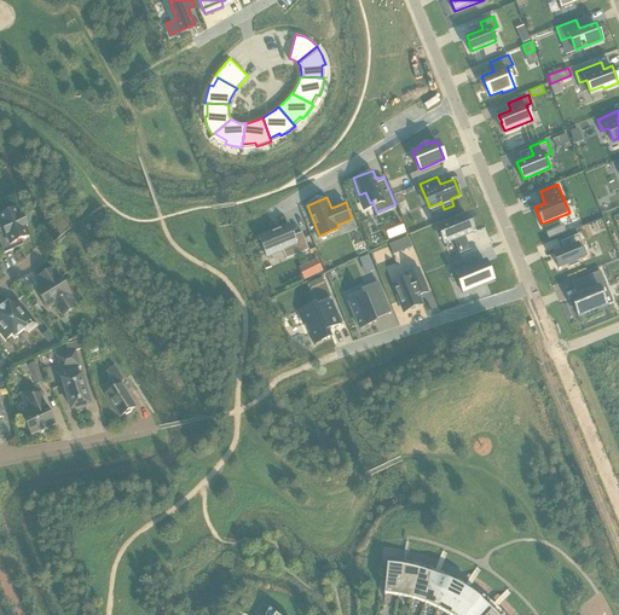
[(21,215),(17,207),(0,214),(0,219),(6,232),(0,235),(0,239),(5,250),(13,247),(11,242),(29,235),(24,225),(27,225),(23,215),(21,215)]
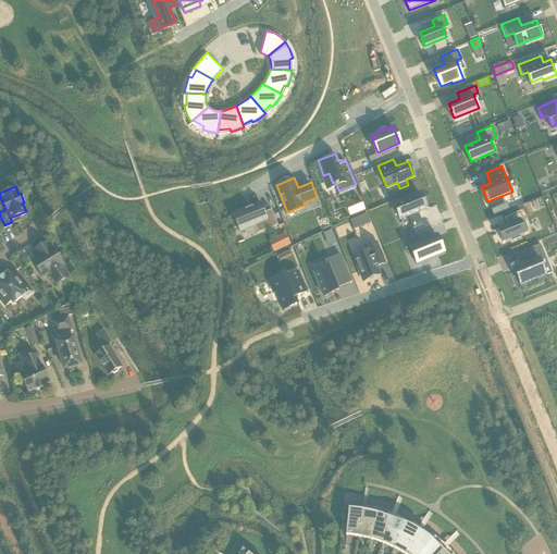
[(426,207),(420,192),(394,202),(399,217),(408,213),(412,226),(423,222),(418,209),(426,207)]
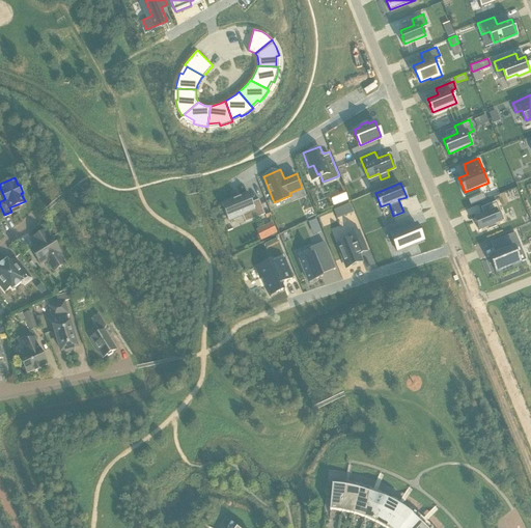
[(345,190),(338,193),(341,199),(347,197),(345,190)]
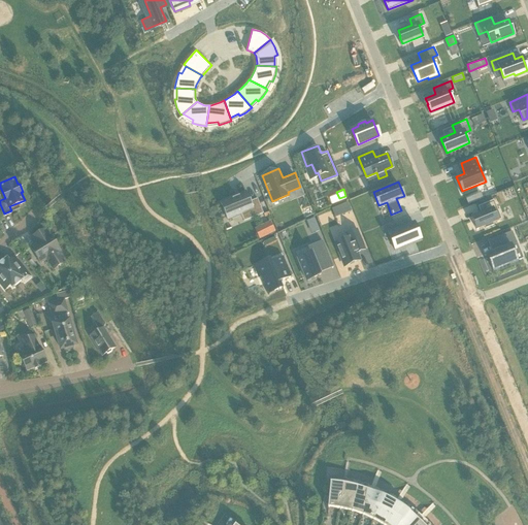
[(245,190),(221,200),(228,217),(253,207),(255,212),(263,209),(258,196),(250,199),(245,190)]
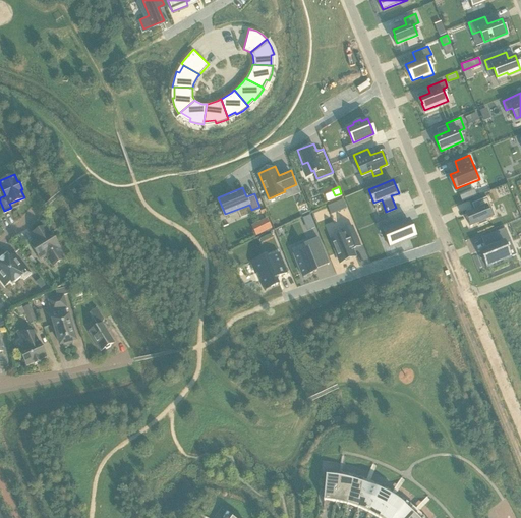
[(466,191),(460,194),(462,199),(468,197),(466,191)]
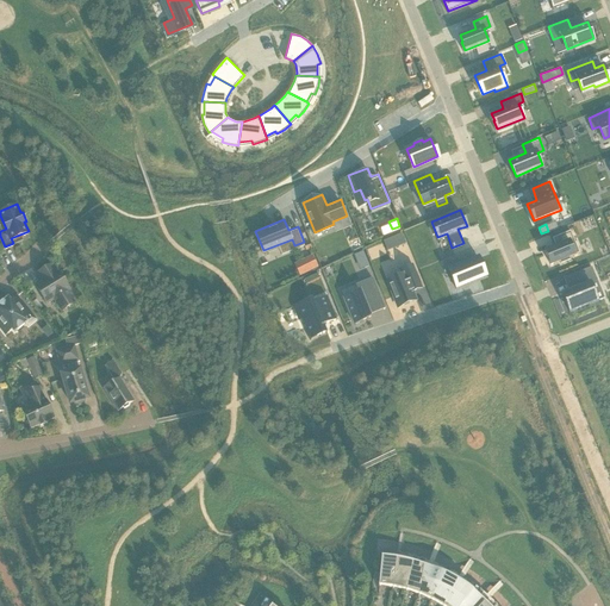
[(561,243),(546,249),(551,262),(560,258),(561,261),(570,257),(570,255),(574,252),(579,250),(574,238),(571,229),(558,233),(561,243)]
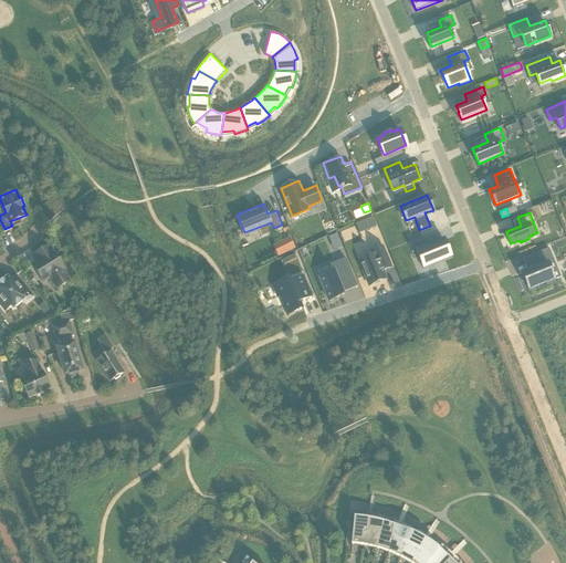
[(373,216),(356,222),(360,230),(376,223),(373,216)]
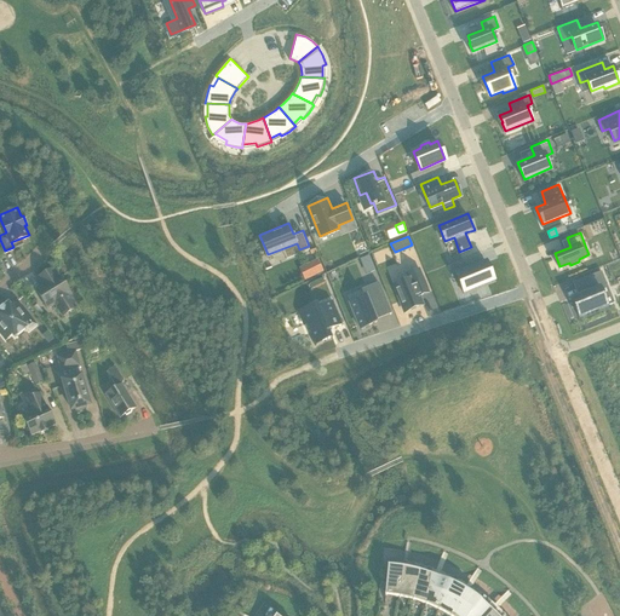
[(369,253),(360,257),(363,265),(372,262),(369,253)]
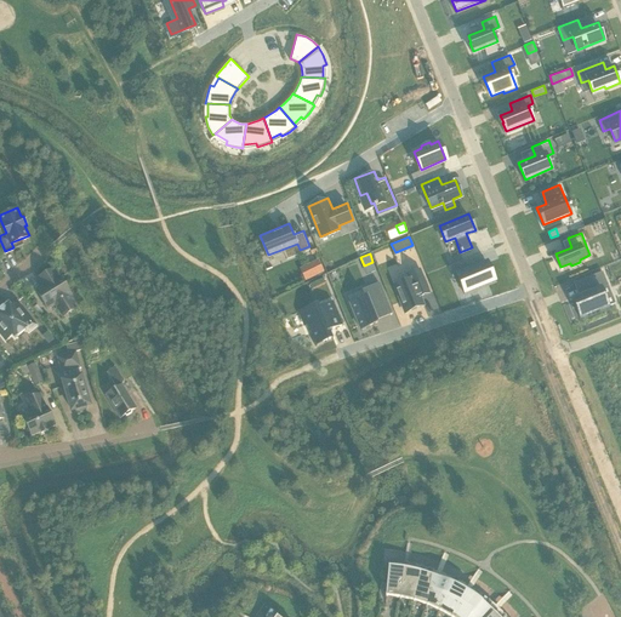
[(319,258),(309,262),(314,274),(324,269),(319,258)]
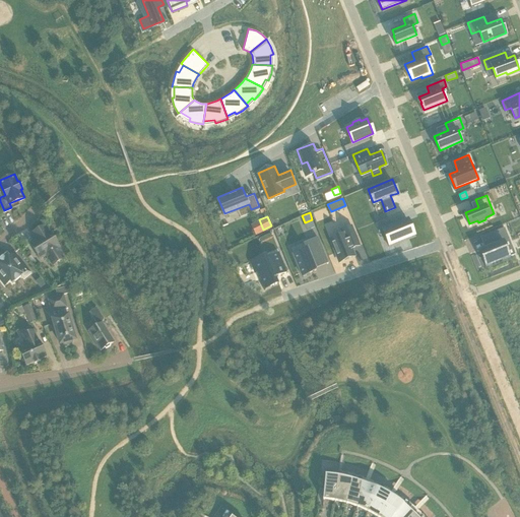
[(390,218),(378,223),(381,230),(383,230),(389,244),(414,234),(408,218),(392,224),(390,218)]
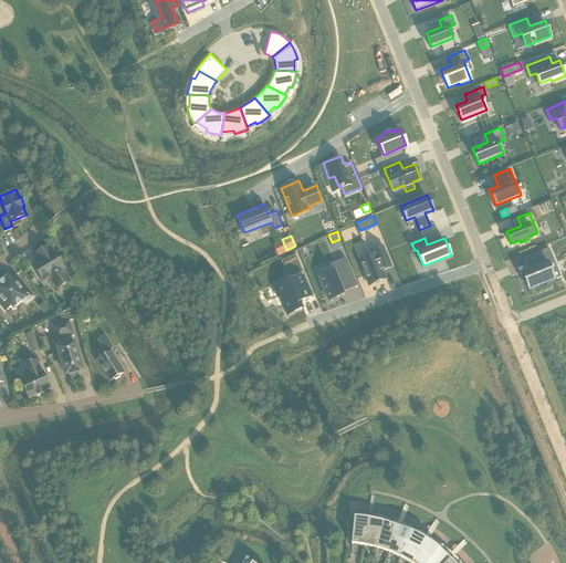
[(374,252),(359,259),(369,283),(386,277),(383,268),(391,264),(383,243),(371,248),(374,252)]
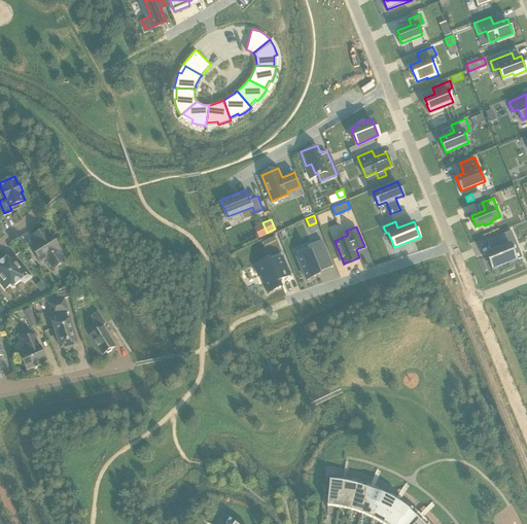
[(44,228),(33,235),(37,241),(31,245),(40,260),(46,256),(53,267),(64,259),(58,249),(60,248),(50,233),(48,234),(44,228)]
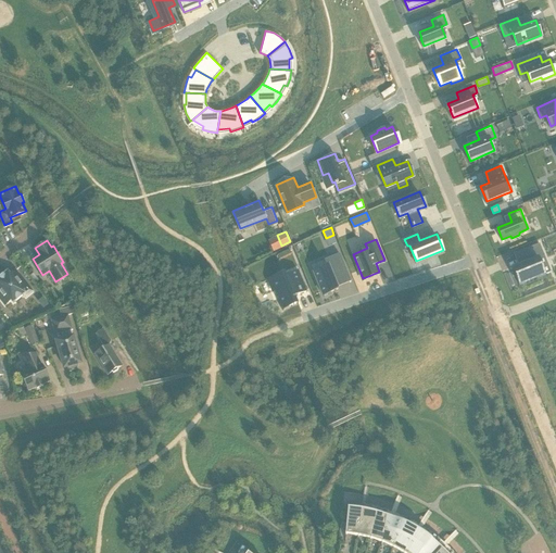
[(521,263),(514,266),(517,273),(516,274),(519,283),(544,273),(538,255),(544,253),(539,241),(516,251),(521,263)]
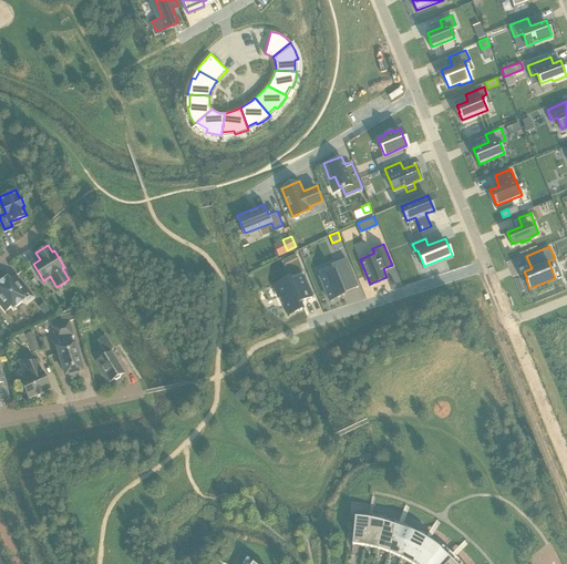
[(333,269),(320,275),(330,299),(344,294),(342,288),(357,283),(347,256),(331,263),(333,269)]
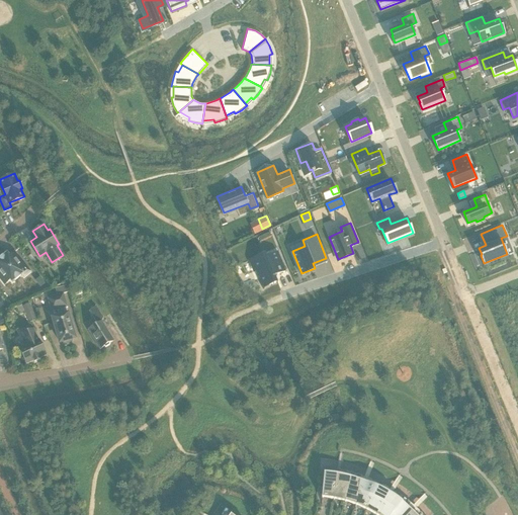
[(277,249),(252,259),(263,285),(277,279),(275,273),(286,269),(277,249)]
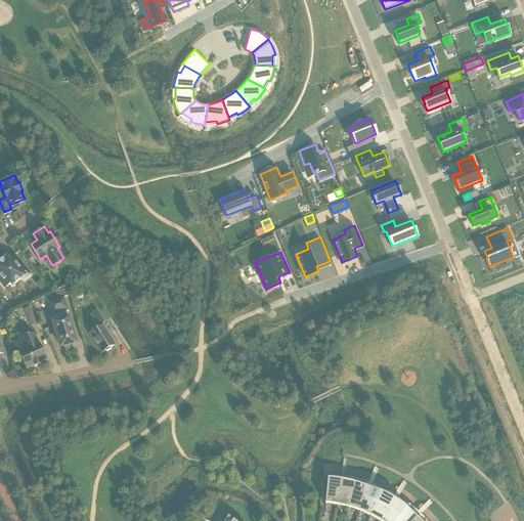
[(12,283),(22,275),(24,277),(31,272),(14,253),(8,257),(6,255),(0,259),(0,278),(5,286),(10,280),(12,283)]
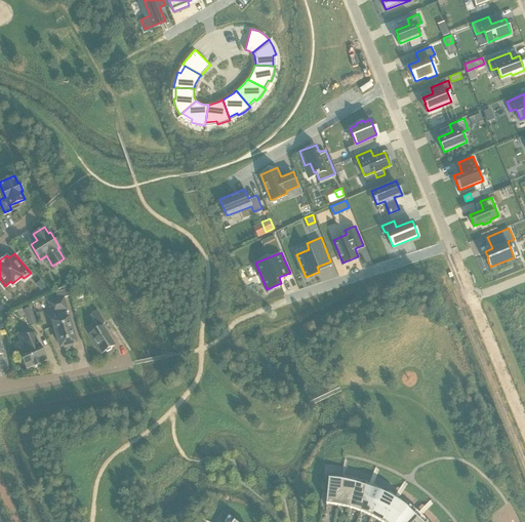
[(67,287),(55,290),(57,297),(69,293),(67,287)]
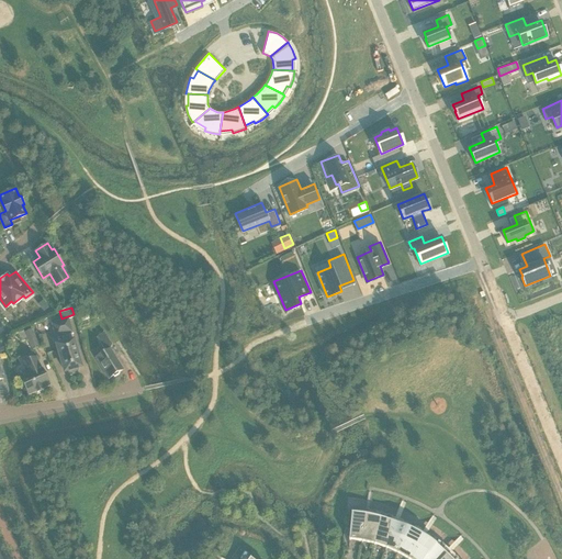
[(70,328),(67,319),(54,322),(57,334),(62,332),(65,342),(57,344),(65,369),(68,368),(69,370),(71,371),(77,370),(78,368),(77,366),(81,365),(74,338),(72,338),(70,330),(70,328)]
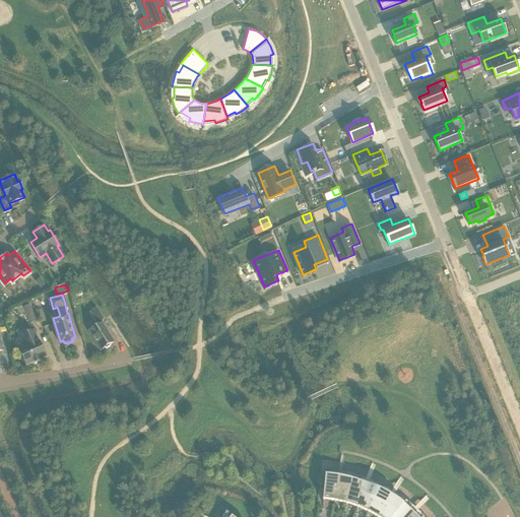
[(22,305),(29,320),(37,317),(29,302),(22,305)]
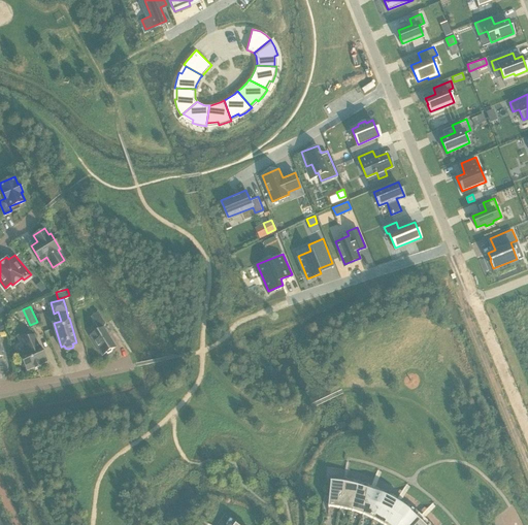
[(99,328),(91,333),(102,353),(106,351),(107,352),(112,349),(111,348),(114,346),(103,326),(105,322),(98,309),(91,314),(99,328)]
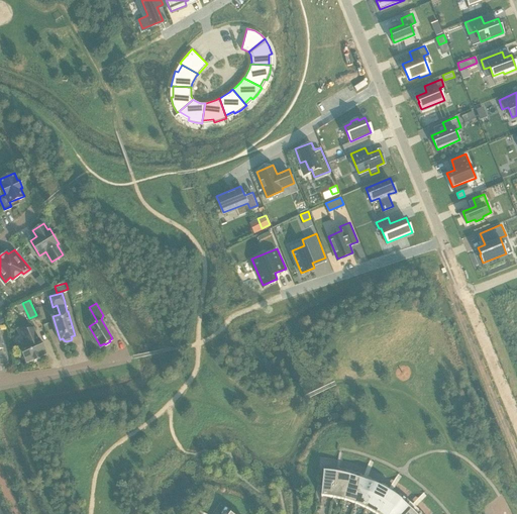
[(26,342),(19,345),(26,361),(45,351),(38,337),(33,326),(21,331),(26,342)]
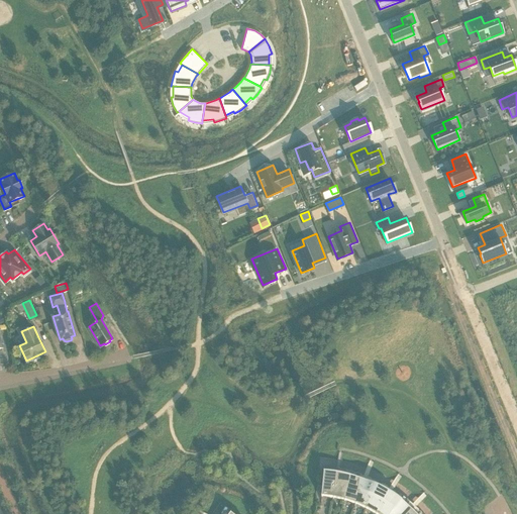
[(321,495),(327,495),(332,496),(337,473),(330,471),(323,471),(321,495)]
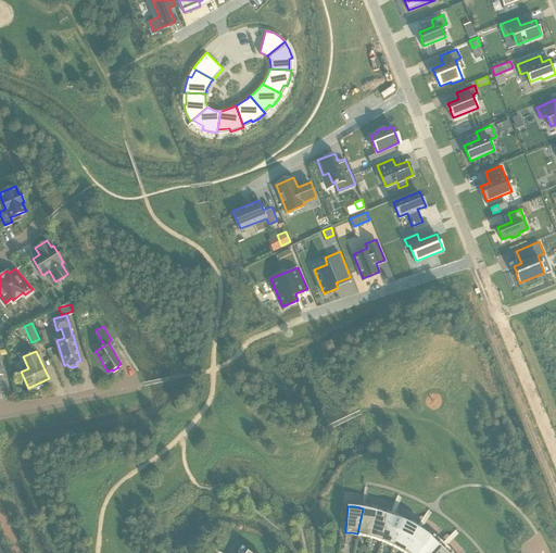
[(364,535),(370,537),(377,512),(370,510),(363,508),(357,533),(364,535)]
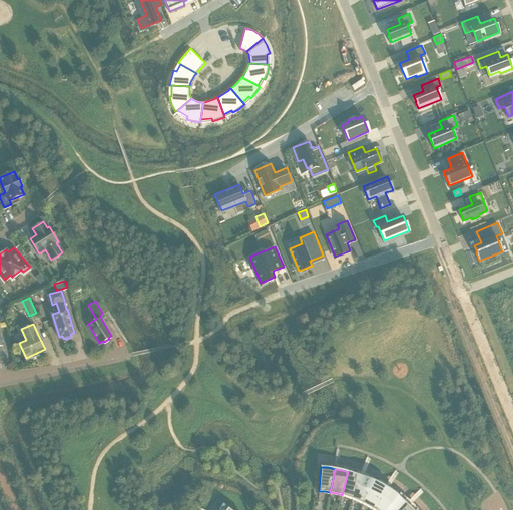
[(347,496),(352,498),(361,476),(355,474),(348,472),(342,495),(347,496)]
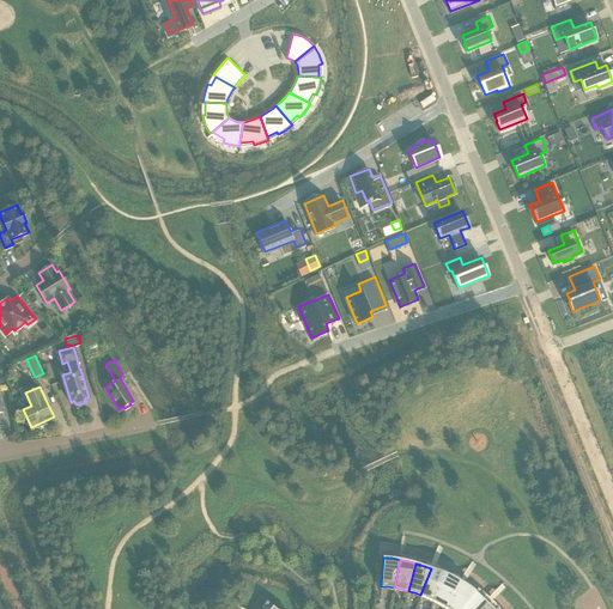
[(438,572),(431,568),(420,595),(428,598),(434,601),(445,574),(438,572)]
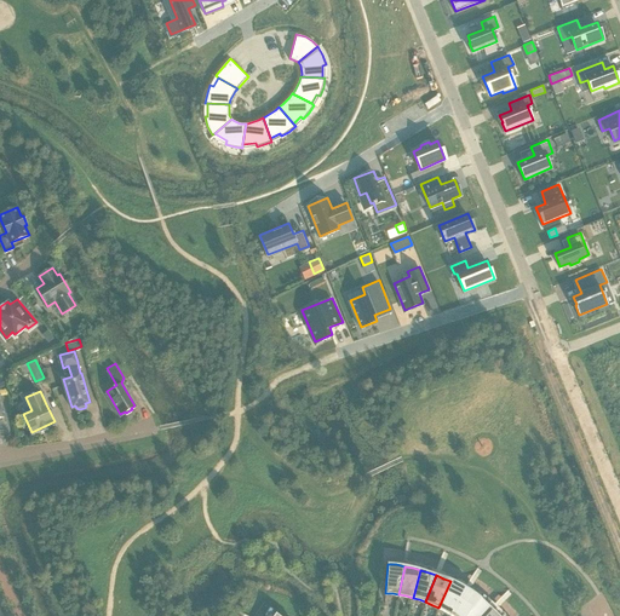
[(445,611),(451,614),(465,589),(458,586),(451,581),(438,608),(445,611)]
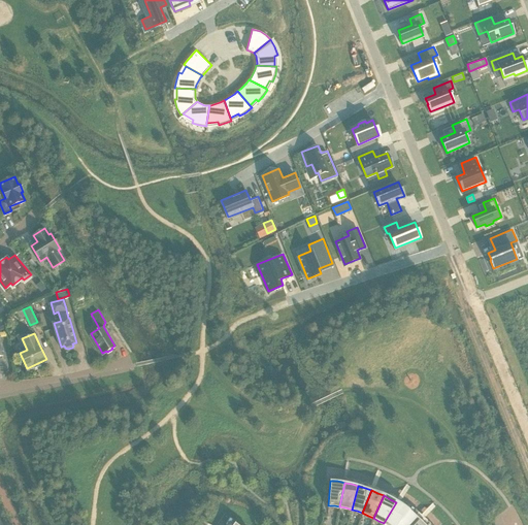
[(385,524),(396,524),(407,511),(402,506),(396,502),(384,523),(385,524)]
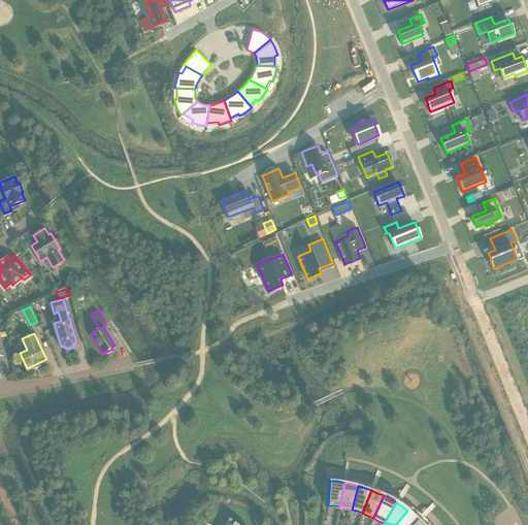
[(413,524),(419,519),(414,515),(407,511),(396,524),(413,524)]
